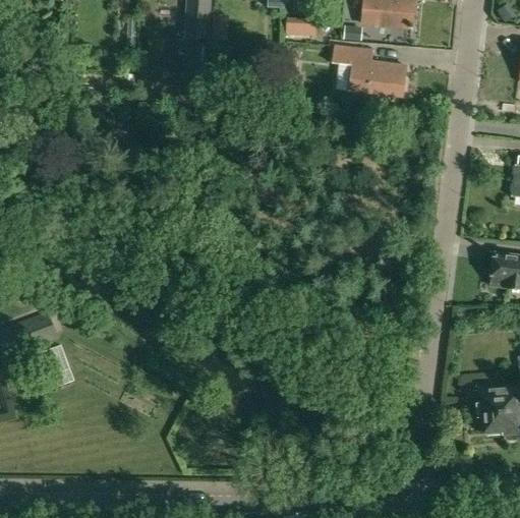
[(184,0),(182,36),(208,38),(210,0),(184,0)]
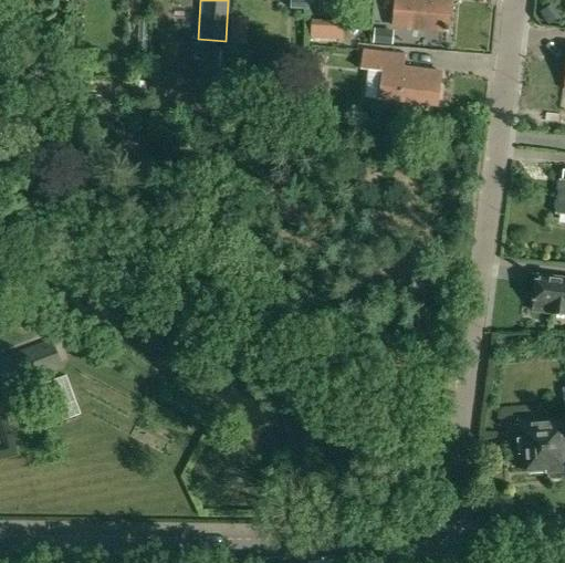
[(394,0),(391,23),(447,29),(450,0),(394,0)]
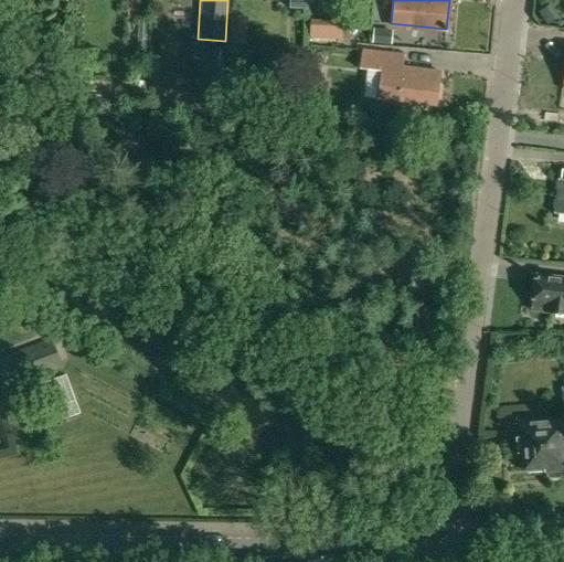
[(136,44),(147,44),(147,18),(137,19),(136,44)]
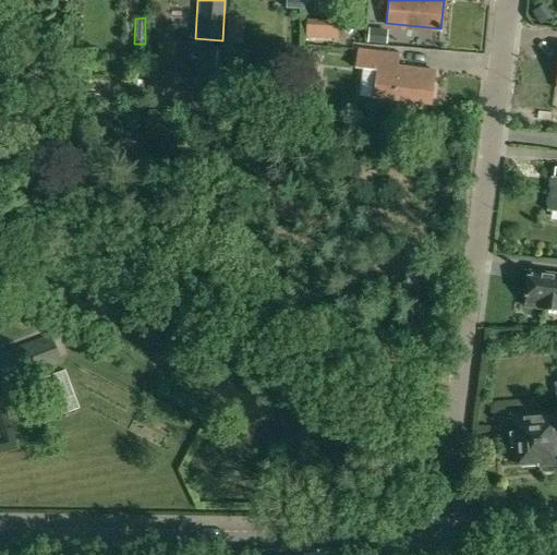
[(367,38),(385,40),(386,29),(368,27),(367,38)]
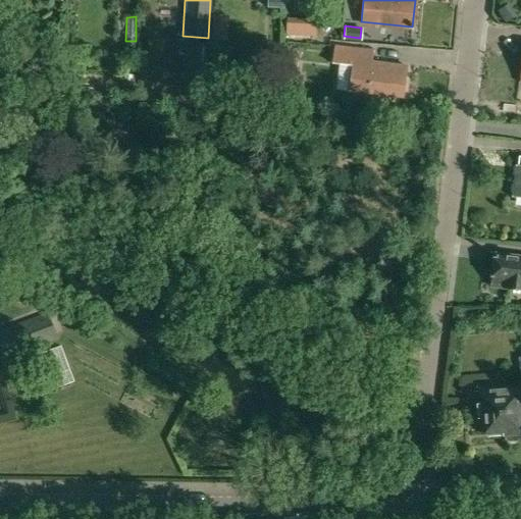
[(209,43),(193,43),(192,64),(208,65),(209,43)]
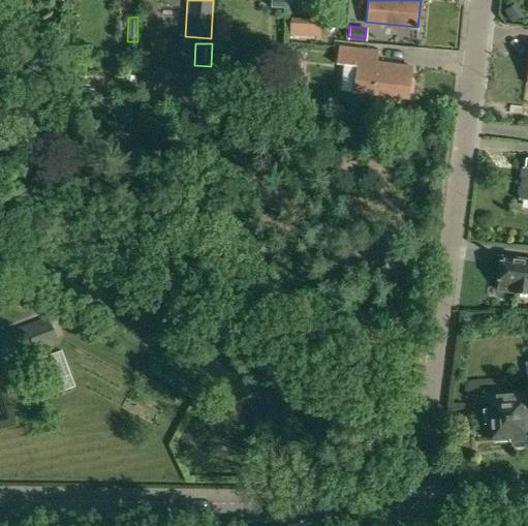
[(337,44),(335,63),(355,65),(352,90),(408,97),(412,66),(376,62),(378,50),(337,44)]
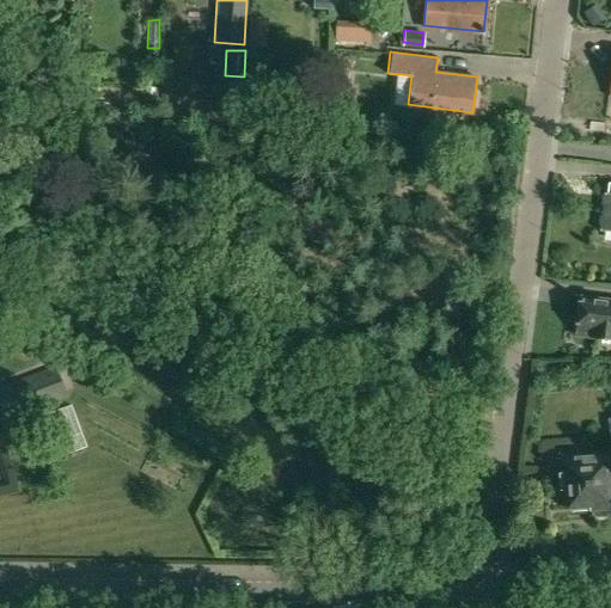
[(331,86),(329,126),(341,127),(343,86),(331,86)]
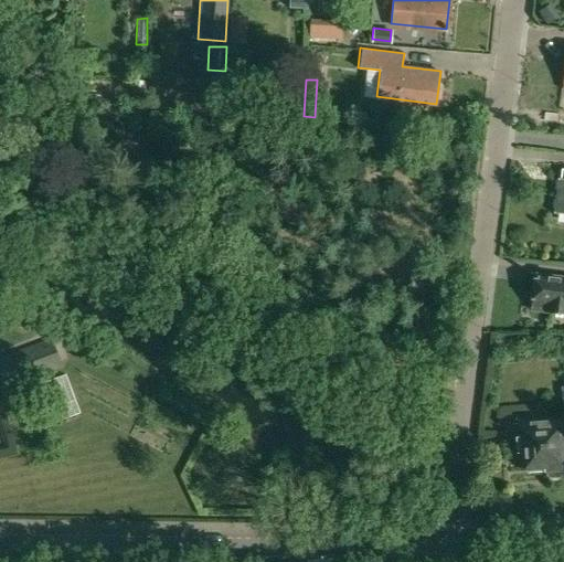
[(553,212),(563,212),(563,167),(561,167),(560,177),(557,177),(553,212)]
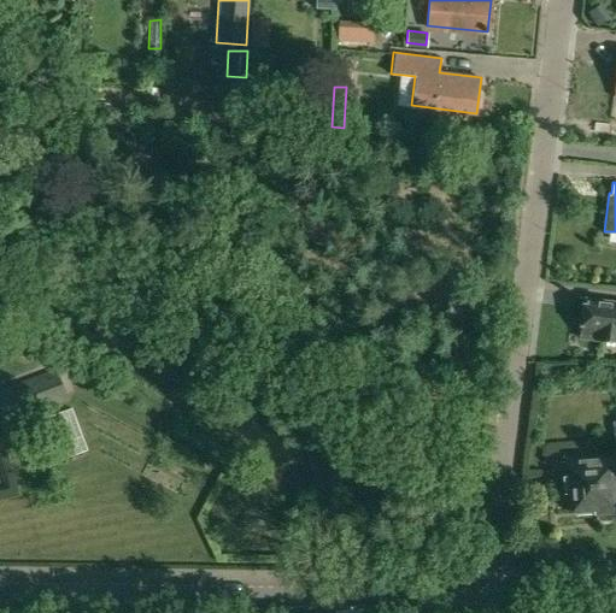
[(615,302),(586,299),(581,336),(615,341),(615,302)]
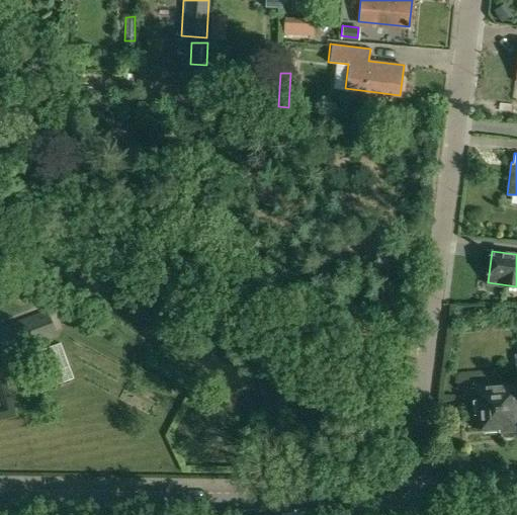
[(0,344),(4,354),(57,335),(48,308),(0,326),(0,344)]
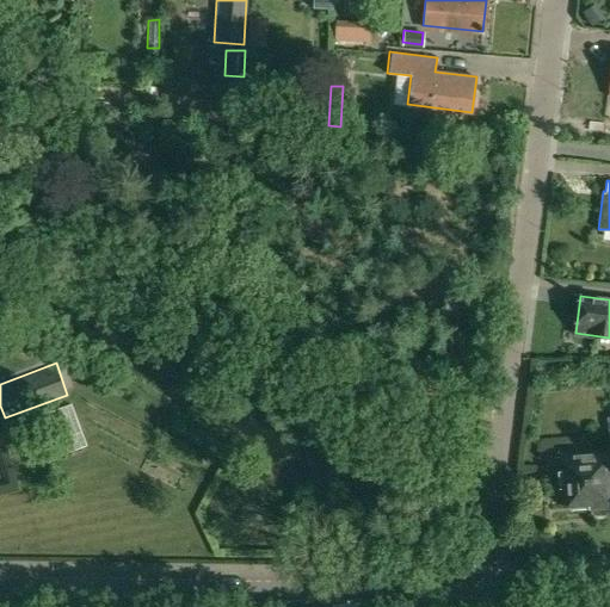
[(47,412),(62,453),(86,444),(71,402),(47,412)]
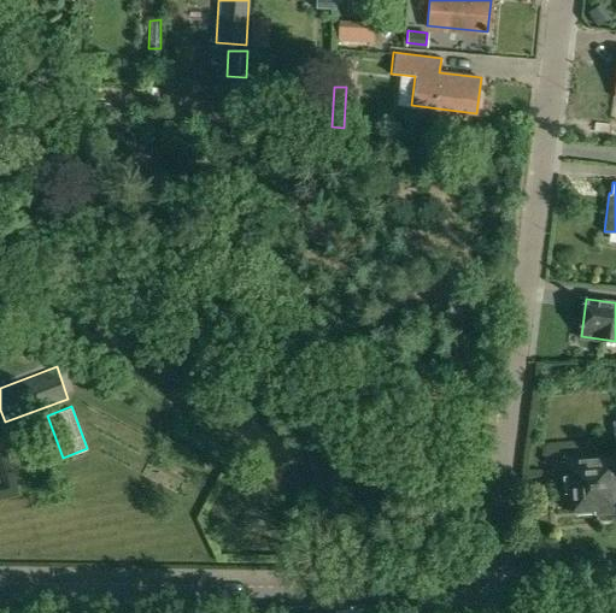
[(615,455),(562,460),(564,491),(572,491),(573,511),(614,507),(614,500),(615,500),(615,455)]
